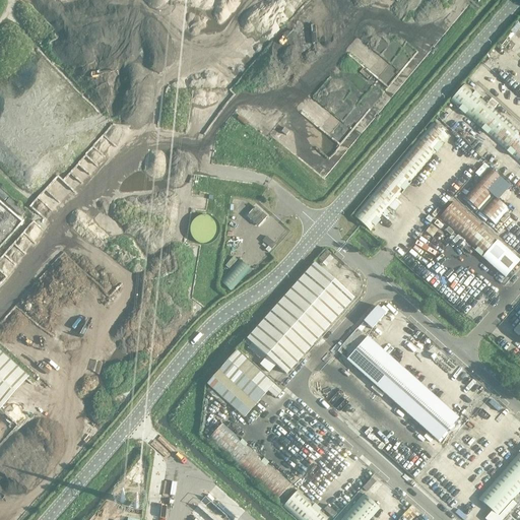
[(449,100),(519,164),(519,132),(463,82),(449,100)]
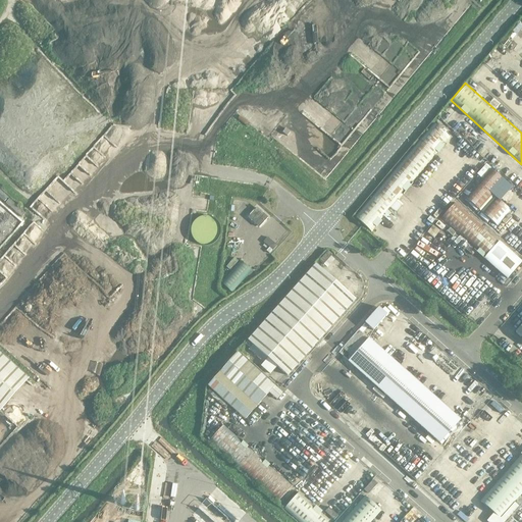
[(433,123),(355,217),(371,231),(390,209),(396,213),(402,206),(397,202),(451,138),(433,123)]
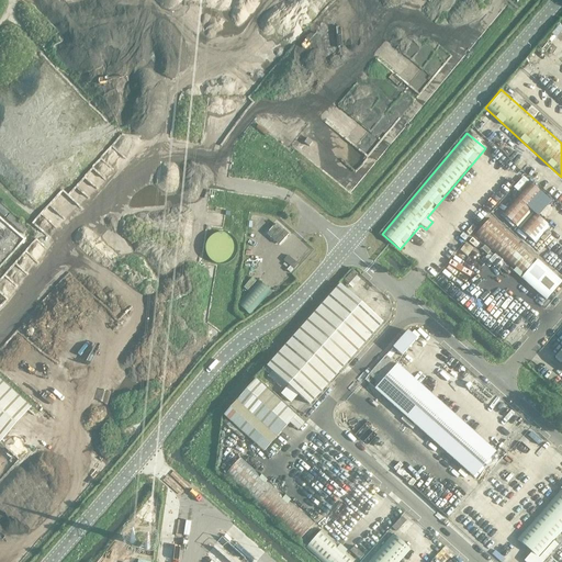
[(536,244),(550,227),(532,212),(546,197),(527,180),(499,212),(536,244)]
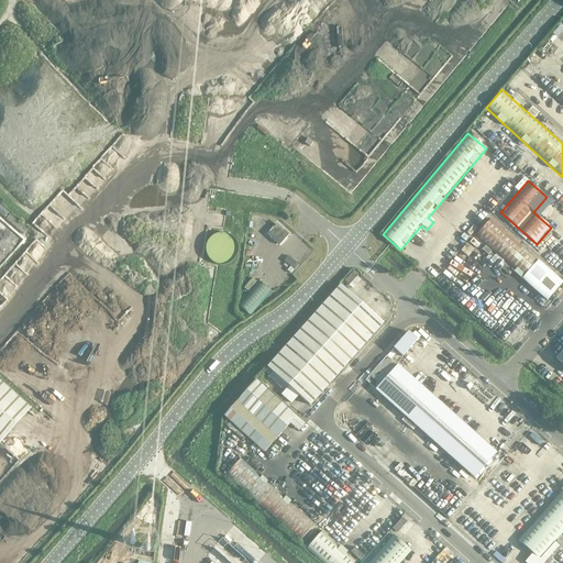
[(8,214),(3,219),(23,236),(28,232),(8,214)]
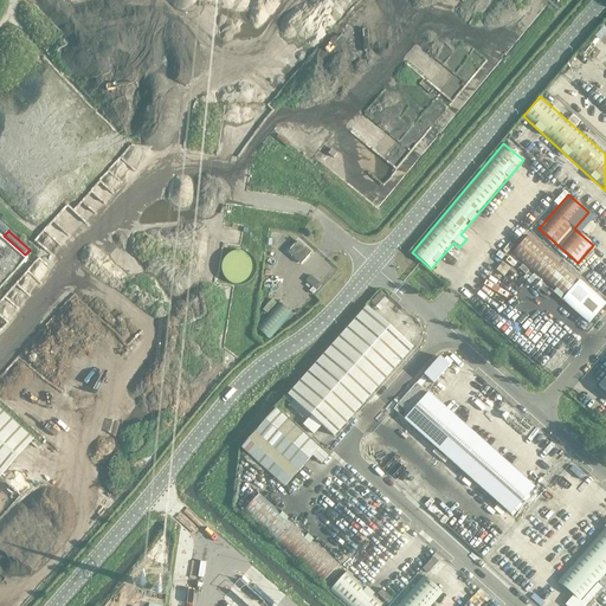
[(511,255),(588,324),(605,304),(529,236),(511,255)]
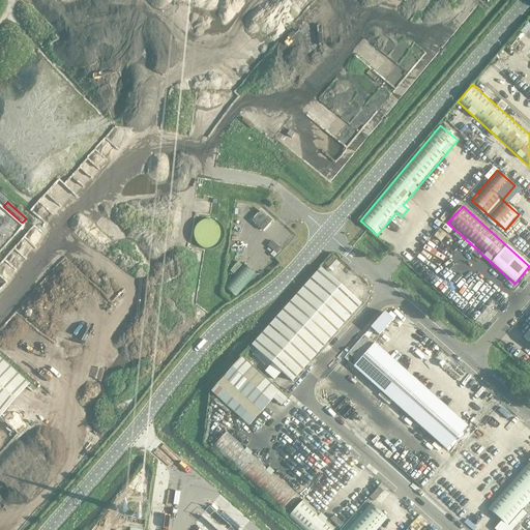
[(272,222),(261,210),(252,221),(263,231),(272,222)]
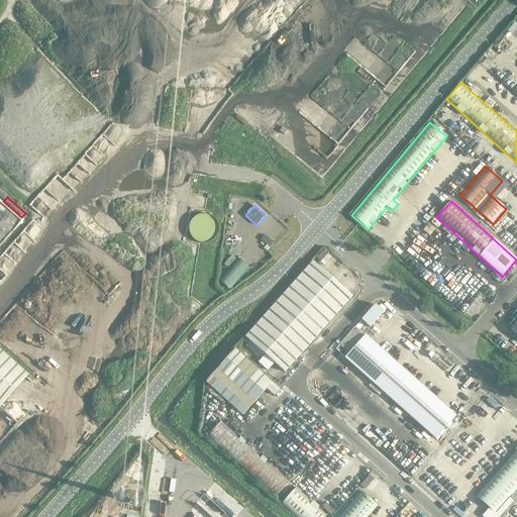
[(213,215),(194,215),(195,237),(213,237),(213,215)]
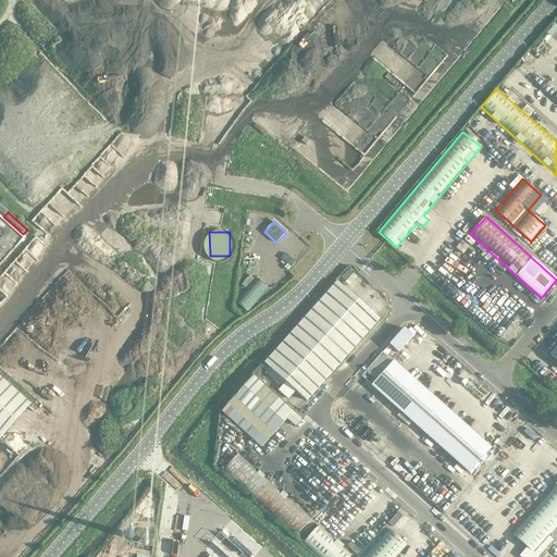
[(296,262),(285,254),(281,258),(292,268),(296,262)]
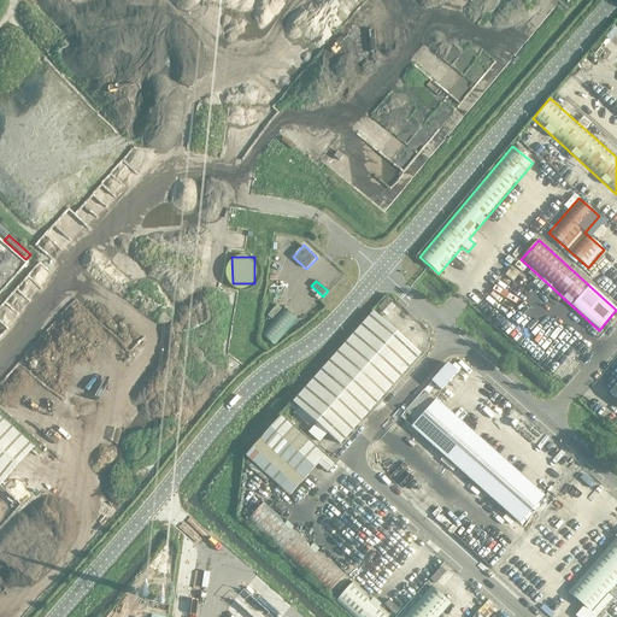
[(388,316),(398,304),(388,295),(378,307),(388,316)]
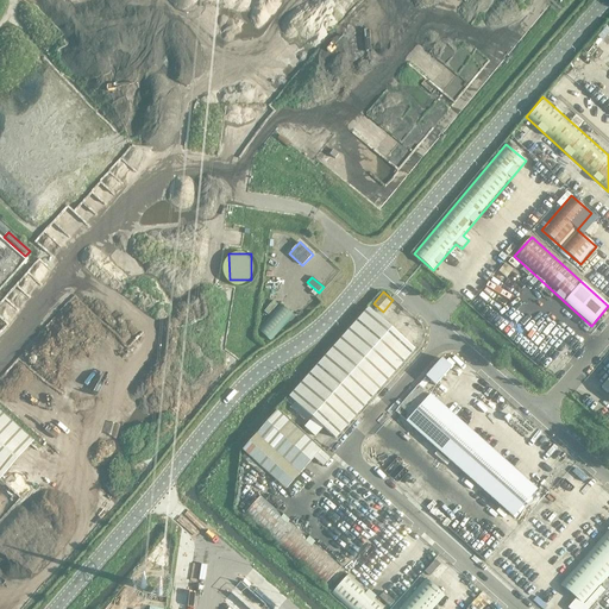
[(257,330),(270,341),(294,315),(281,303),(257,330)]
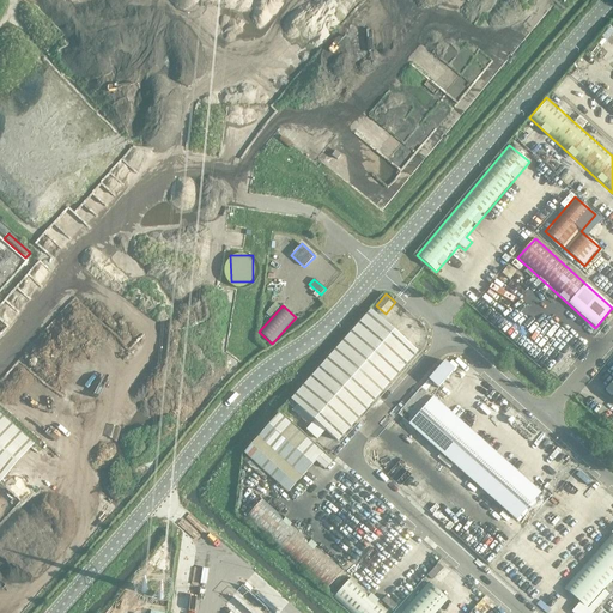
[(370,310),(291,400),(338,441),(418,352),(370,310)]
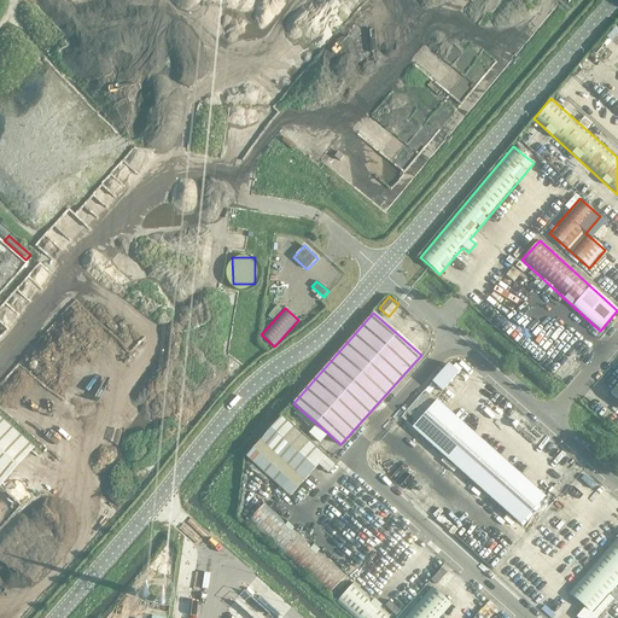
[(448,365),(431,383),(442,391),(458,373),(448,365)]
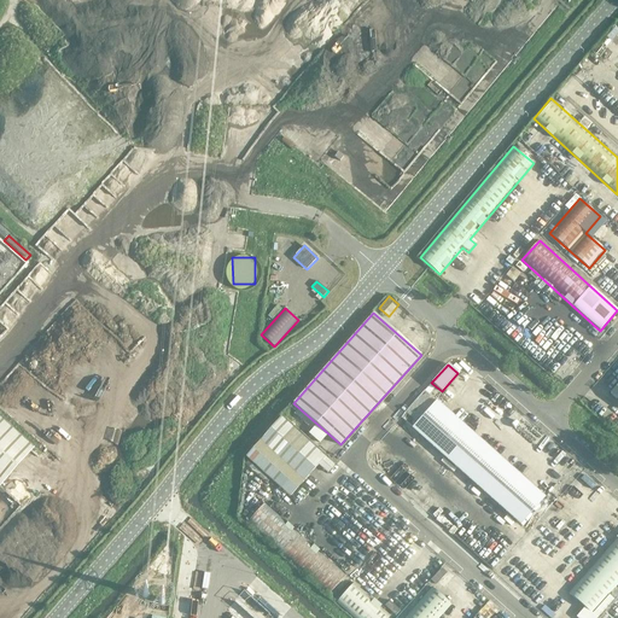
[(436,401),(412,427),(520,525),(544,497),(436,401)]
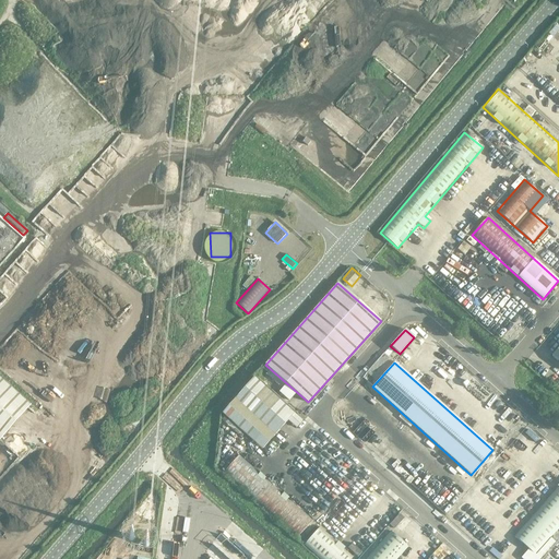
[(254,377),(222,413),(262,449),(288,420),(297,428),(302,420),(254,377)]
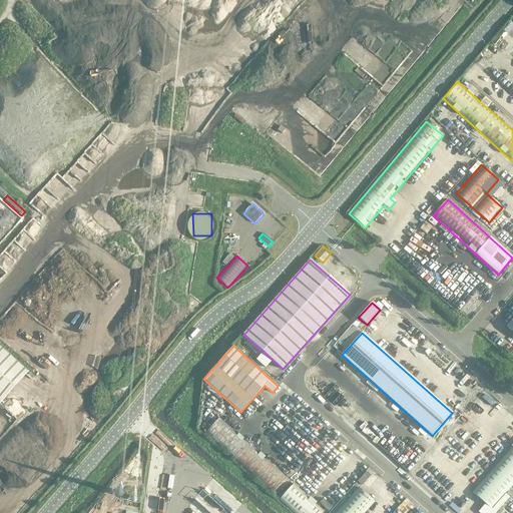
[(0,403),(28,373),(0,347),(0,403)]
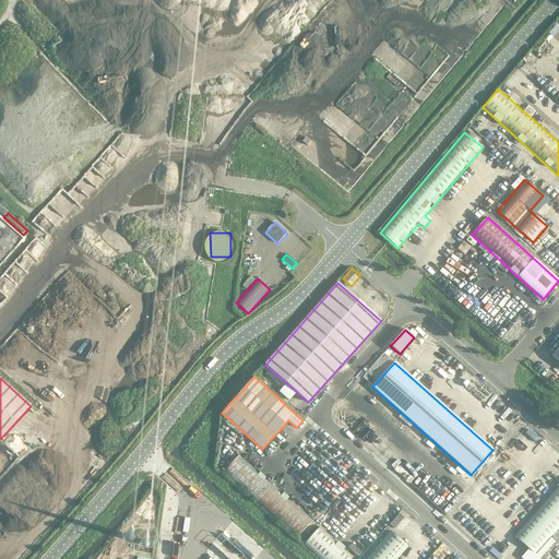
[(224,473),(297,538),(313,520),(240,454),(224,473)]
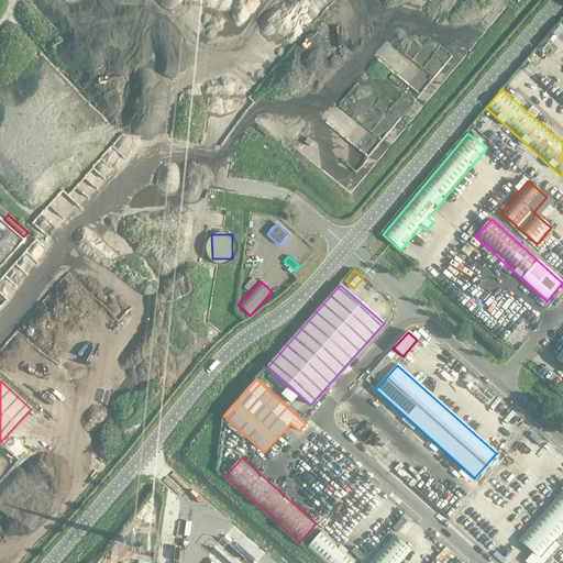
[(562,488),(518,540),(539,560),(562,532),(562,488)]
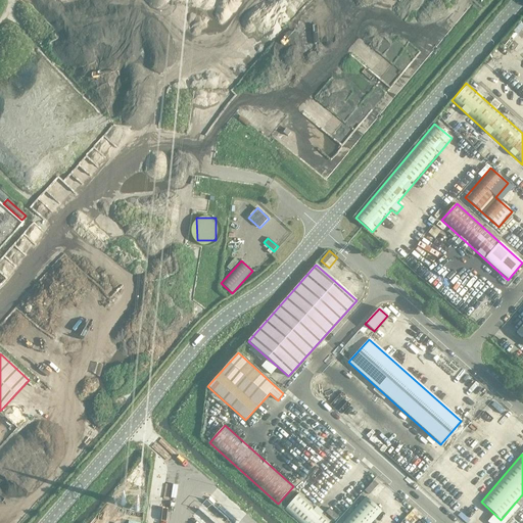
[(328,522),(331,521),(299,493),(285,510),(299,522),(328,522)]
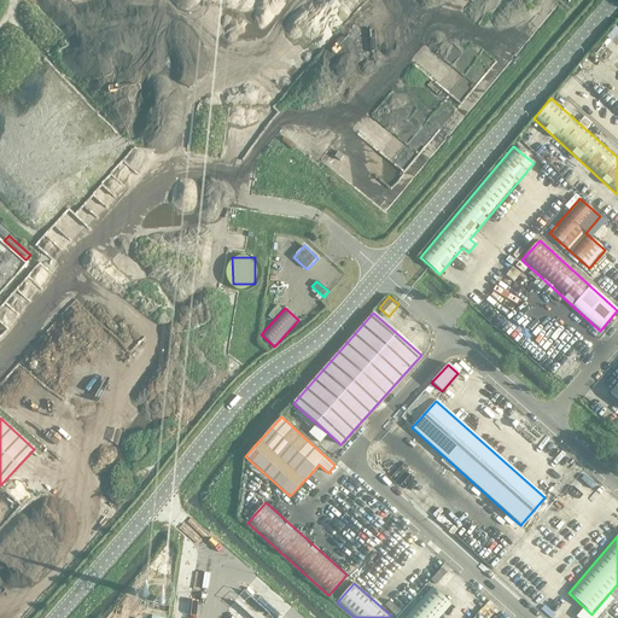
[(438,617),(452,605),(432,587),(403,617),(438,617)]
